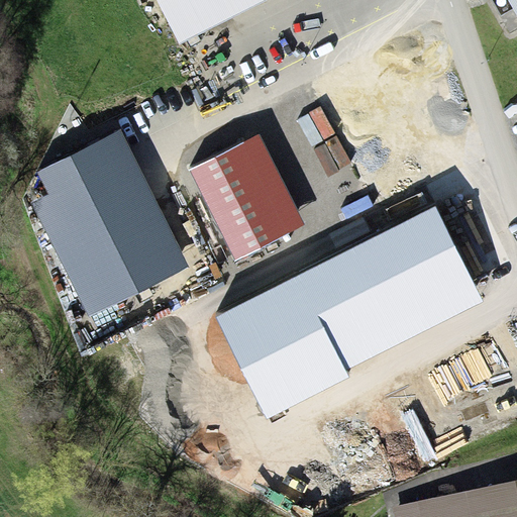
[(236,0),(158,0),(174,31),(236,0)]
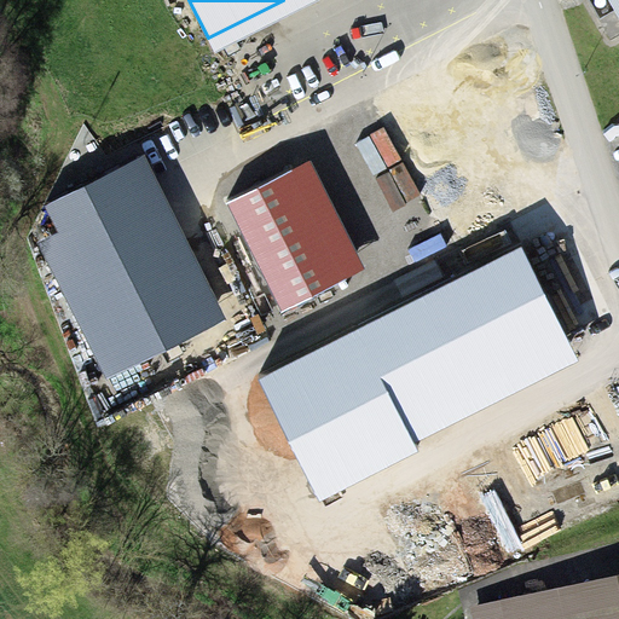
[(618,0),(606,0),(618,23),(618,0)]
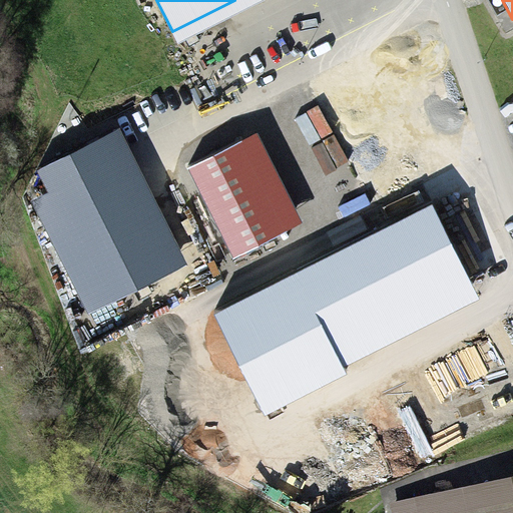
[(183,266),(115,129),(34,170),(48,197),(35,204),(90,314),(183,266)]
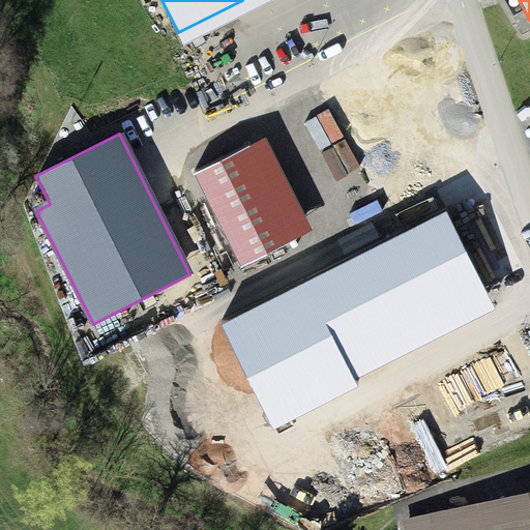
[(248,142),(194,170),(243,268),(298,240),(248,142)]
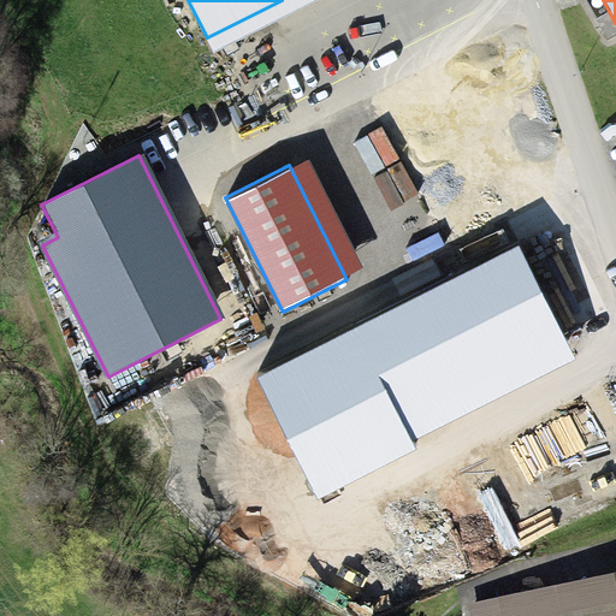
[(567,336),(520,242),(255,375),(318,497),(414,448),(400,420),(567,336)]
